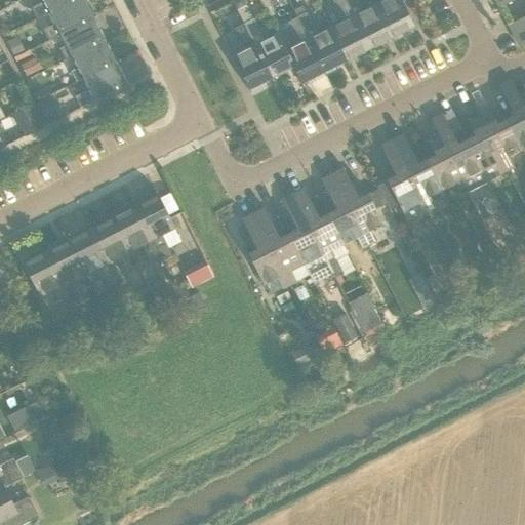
[(48,14),(73,0),(40,0),(42,2),(37,4),(32,7),(37,18),(42,15),(43,16),(48,14)]
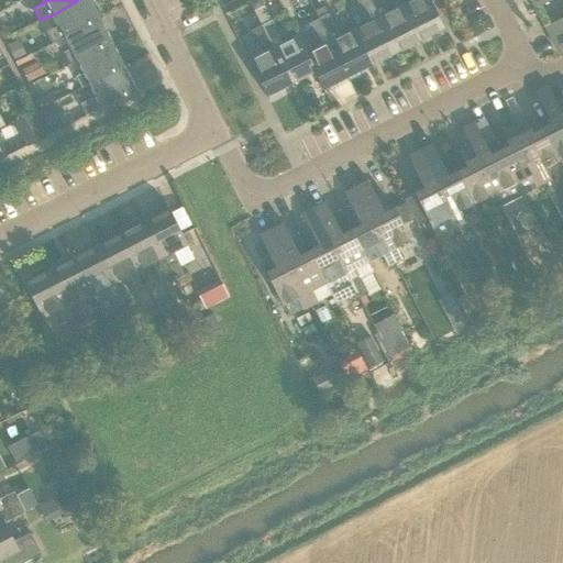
[(90,0),(78,0),(52,15),(57,25),(52,29),(46,32),(52,43),(57,41),(64,39),(100,19),(90,0)]
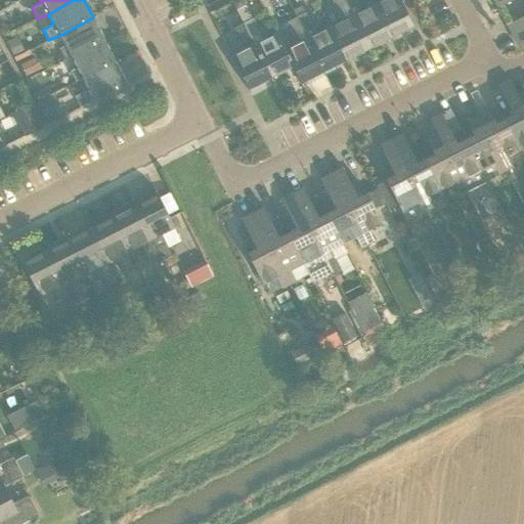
[(235,10),(245,5),(242,0),(232,0),(231,1),(235,10)]
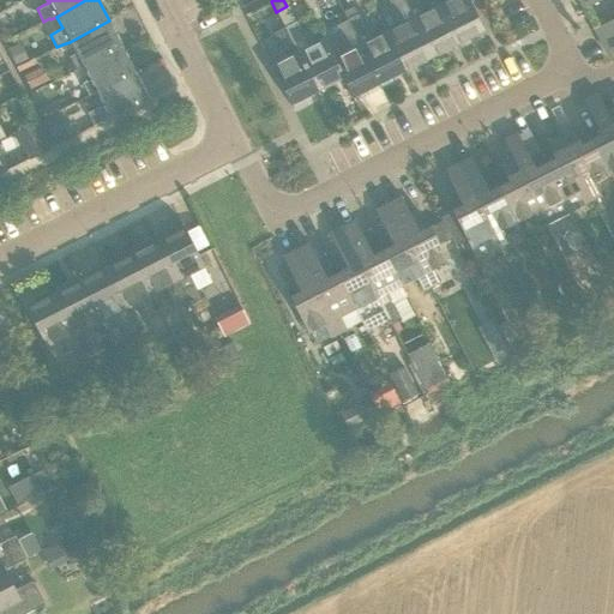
[(402,0),(387,0),(401,25),(386,32),(405,71),(432,58),(402,0)]
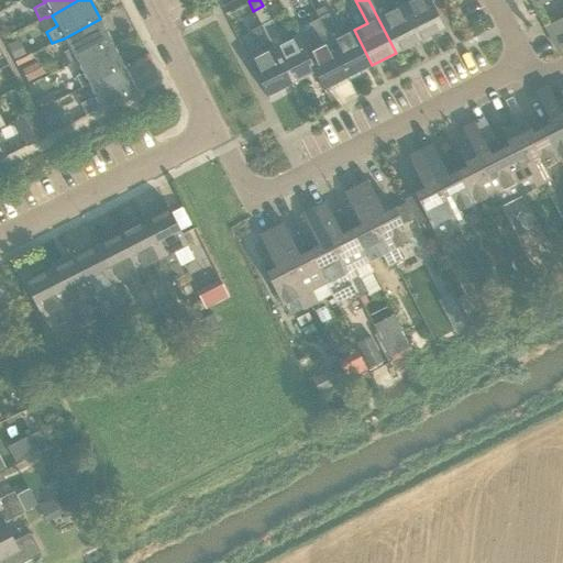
[(381,0),(368,0),(396,53),(420,40),(401,6),(387,13),(381,0)]
